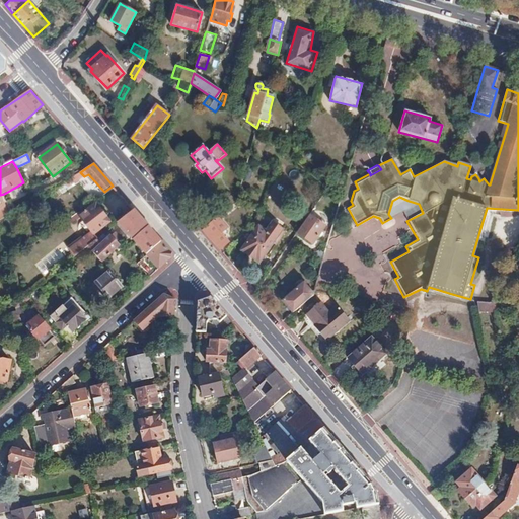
[(84,176),(80,172),(65,181),(68,187),(84,176)]
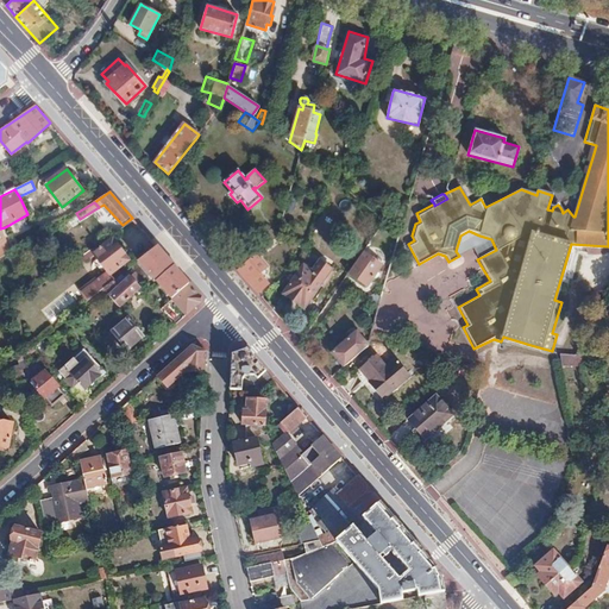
[(5,227),(0,228),(0,259),(12,253),(5,227)]
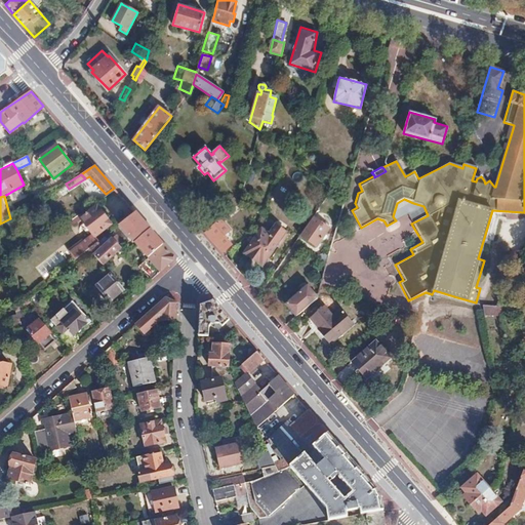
[(232,210),(238,204),(234,198),(227,204),(232,210)]
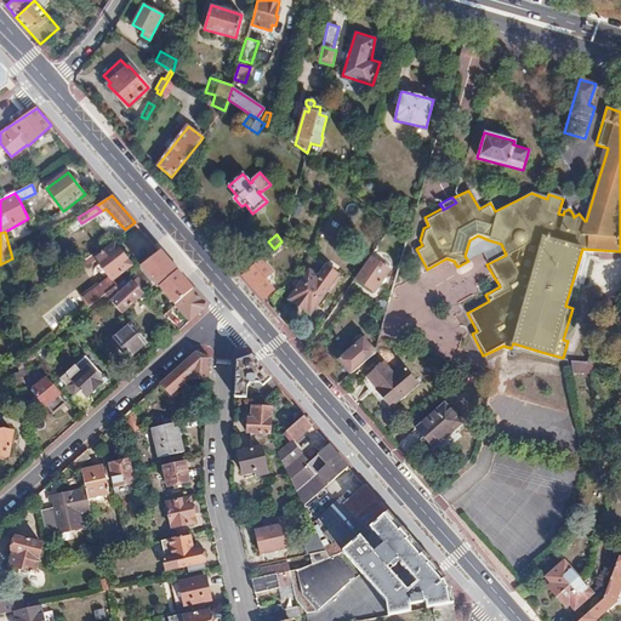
[(506,255),(501,244),(489,240),(478,235),(469,240),(465,256),(468,261),(482,255),(486,265),(506,255)]
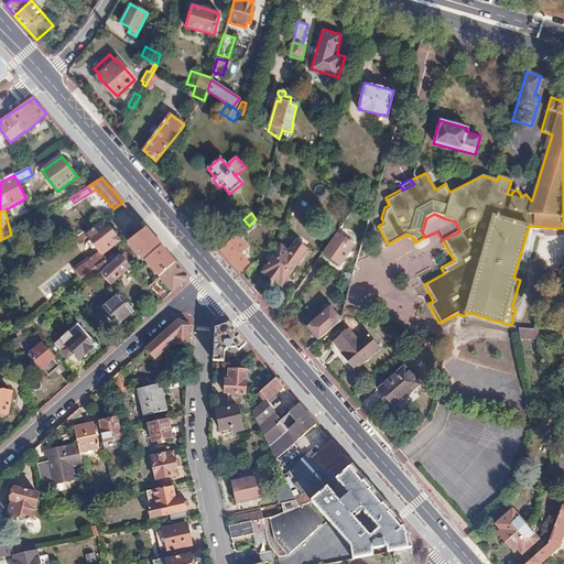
[(105,221),(88,235),(104,255),(120,241),(105,221)]
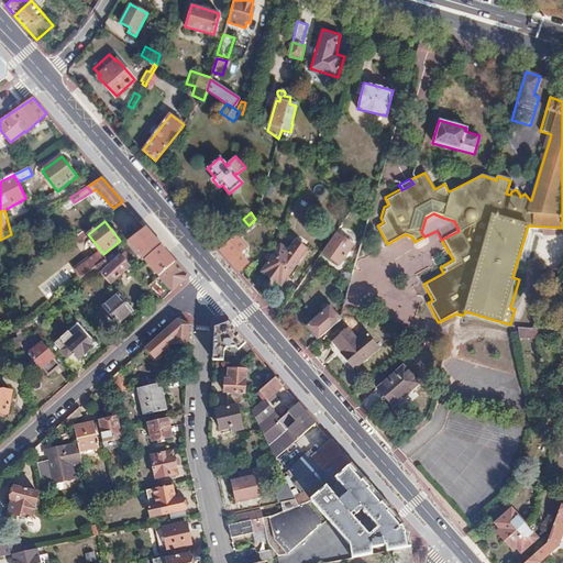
[(176,263),(146,229),(129,242),(159,277),(176,263)]
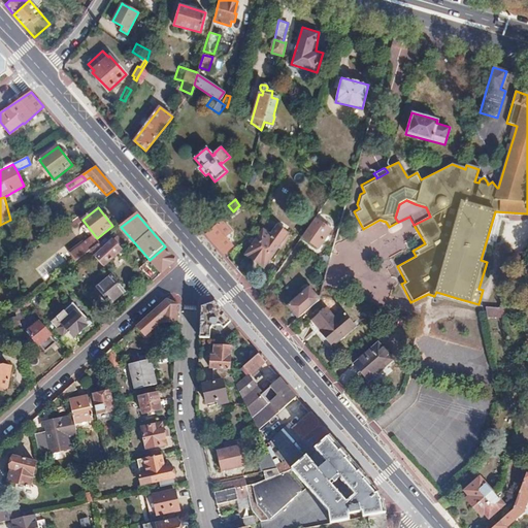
[(318,248),(331,229),(315,218),(302,235),(318,248)]
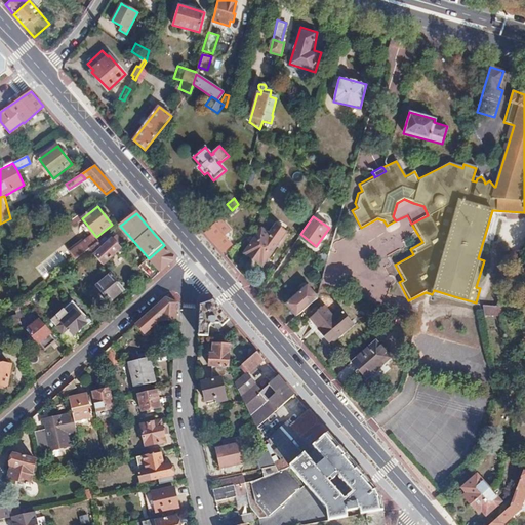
[(225,236),(229,231),(219,220),(205,233),(223,253),(232,244),(225,236)]
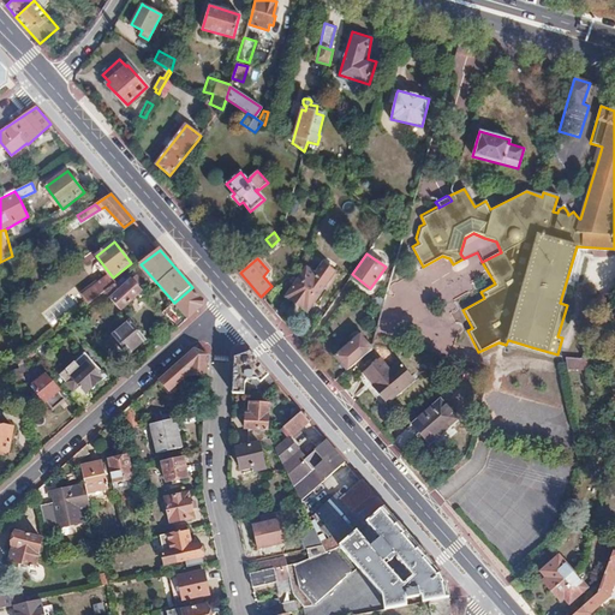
[(326,290),(338,274),(322,262),(314,273),(305,267),(285,298),(294,303),(297,298),(310,308),(323,287),(326,290)]
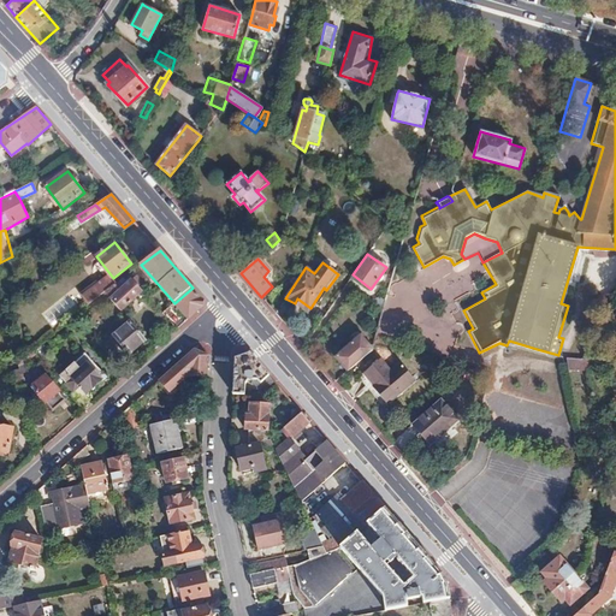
[(148,288),(137,276),(131,280),(141,292),(148,288)]
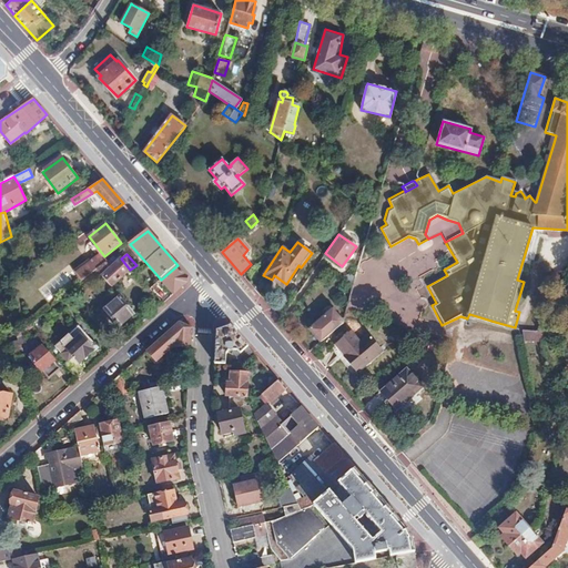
[(117,262),(113,257),(98,270),(98,271),(110,286),(130,270),(121,259),(117,262)]
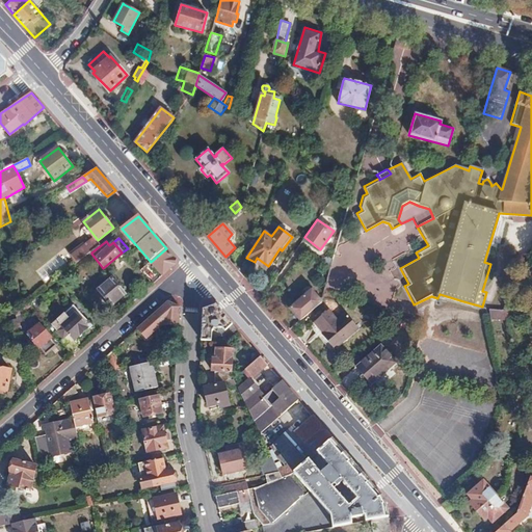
[(91,254),(91,253),(85,243),(72,254),(79,263),(91,254)]
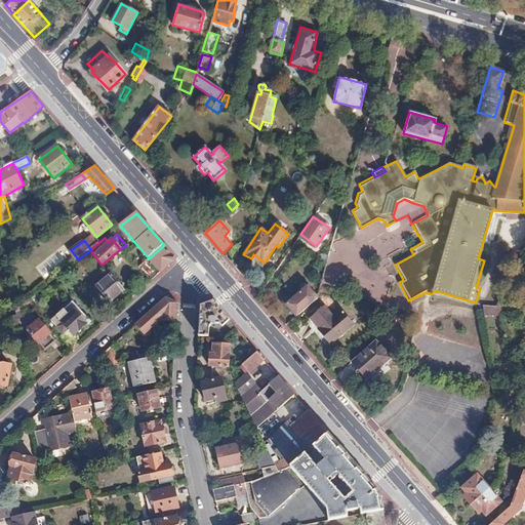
[(173,256),(164,245),(149,258),(161,272),(173,261),(173,256)]
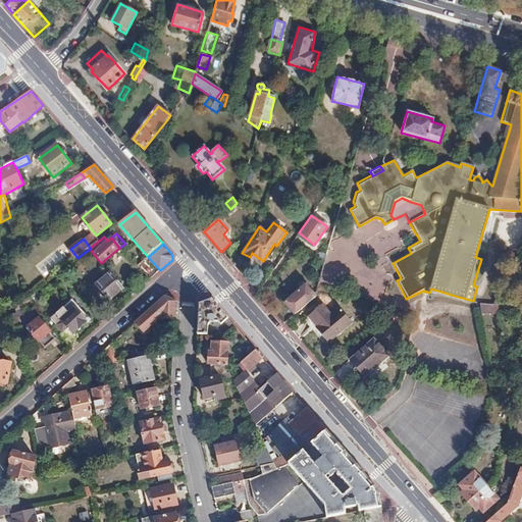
[(58,249),(38,265),(45,273),(65,257),(58,249)]
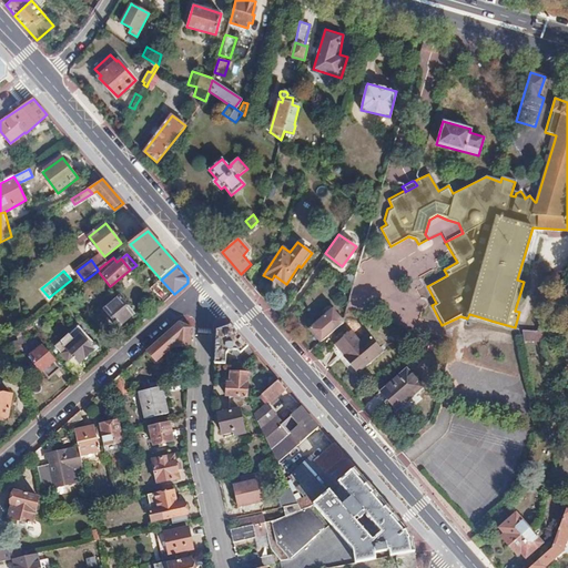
[(286,284),(274,275),(272,280),(283,288),(286,284)]
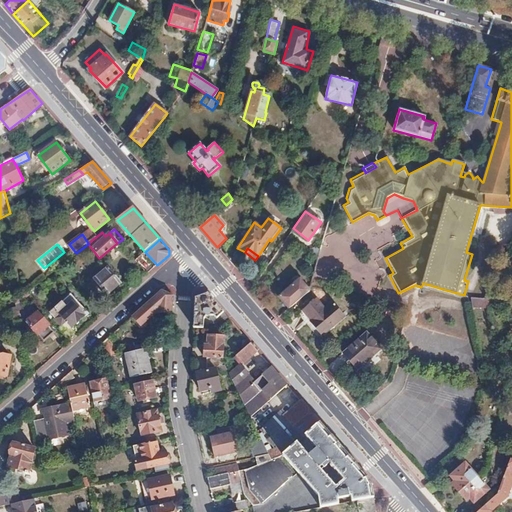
[(146,269),(150,266),(143,257),(138,260),(146,269)]
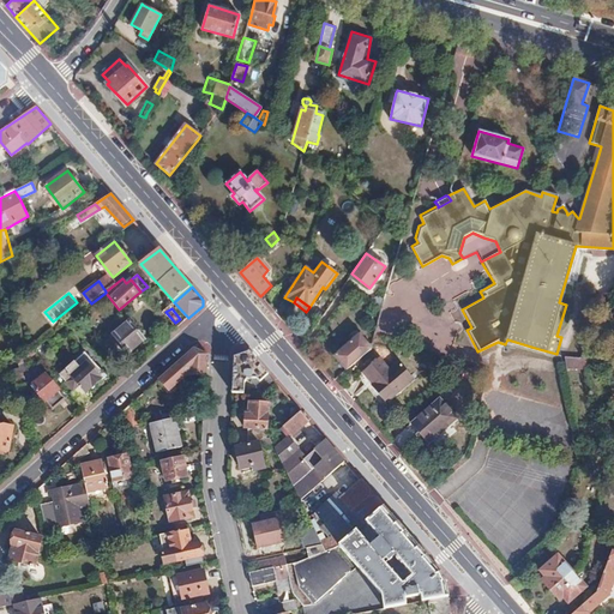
[(128,354),(145,339),(130,321),(113,336),(128,354)]
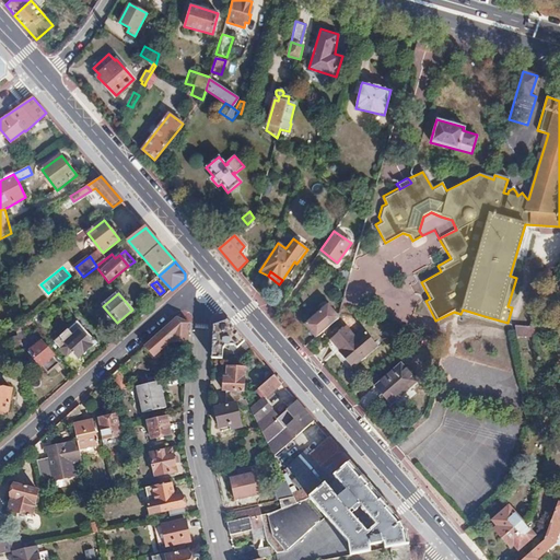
[(304,325),(315,337),(331,324),(337,318),(337,317),(326,305),(321,311),(304,325)]
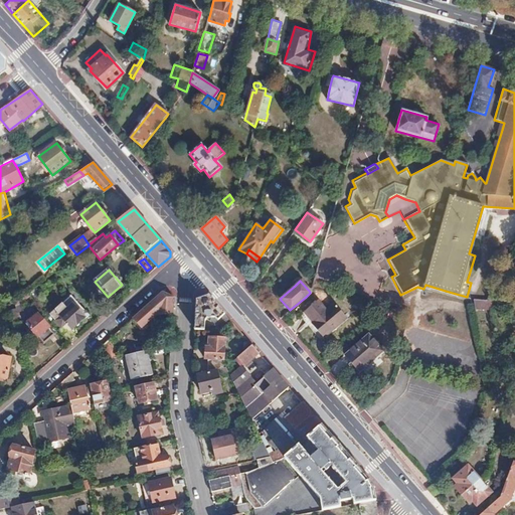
[(162,292),(133,318),(142,328),(164,308),(173,308),(174,297),(162,292)]
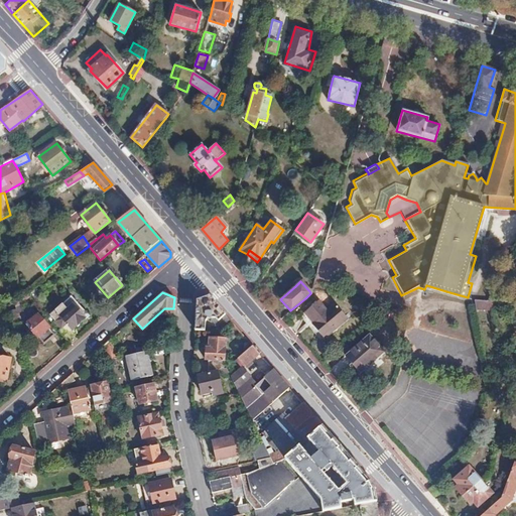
[(26,294),(14,303),(17,314),(24,312),(22,305),(30,299),(26,294)]
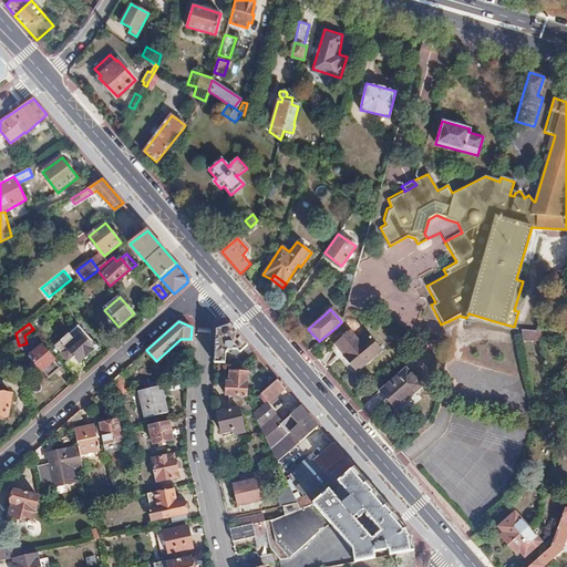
[(65,349),(80,363),(99,346),(81,325),(61,342),(65,349)]
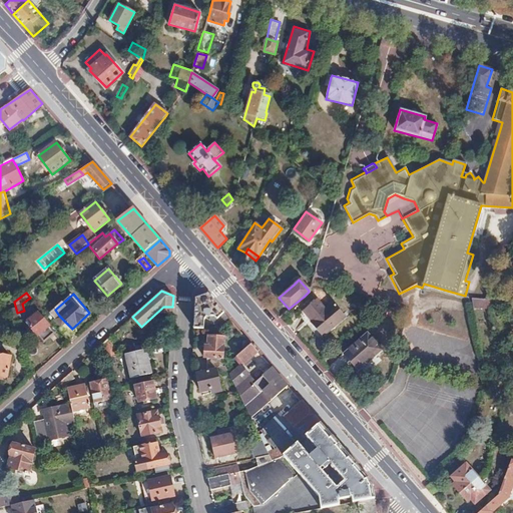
[(218,329),(229,320),(207,295),(196,299),(194,329),(203,330),(204,320),(207,317),(210,317),(218,329)]
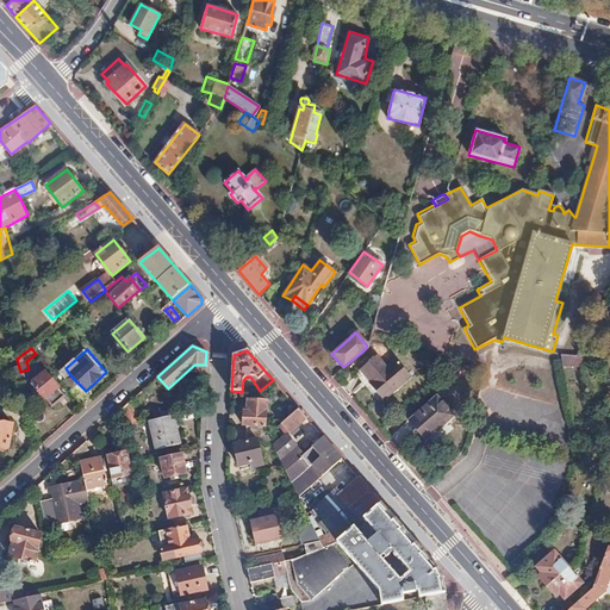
[(393,385),(408,373),(398,361),(386,371),(383,366),(384,365),(375,355),(358,371),(366,380),(368,378),(372,383),(369,385),(383,399),(396,388),(393,385)]
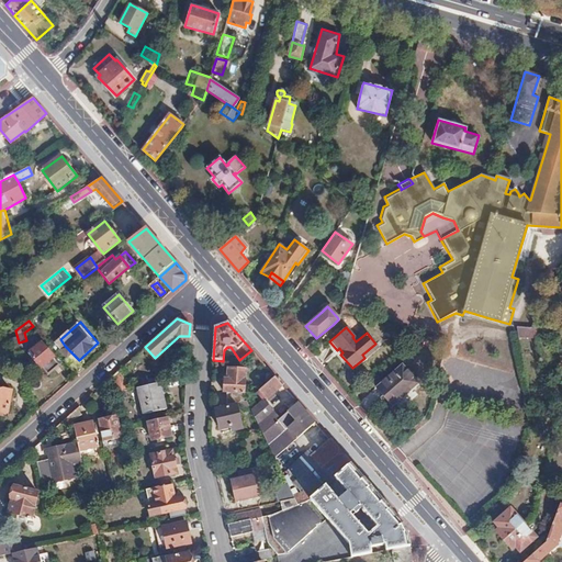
[(531,337),(531,327),(517,327),(519,334),(519,336),(531,337)]
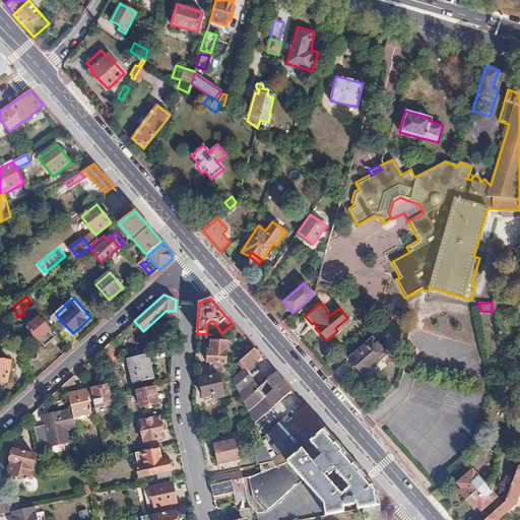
[(41,315),(28,326),(45,347),(57,338),(51,331),(52,330),(41,315)]
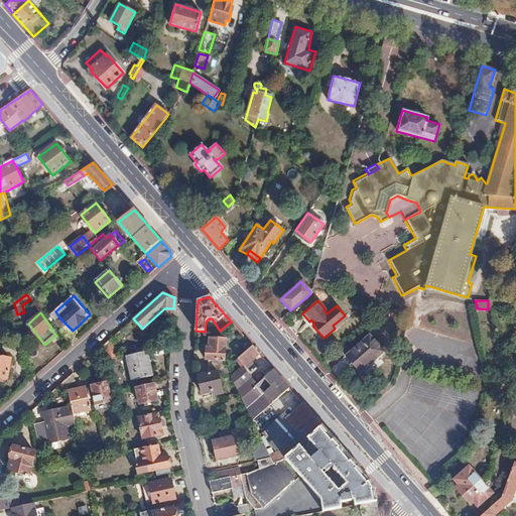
[(65,338),(73,331),(59,317),(52,325),(65,338)]
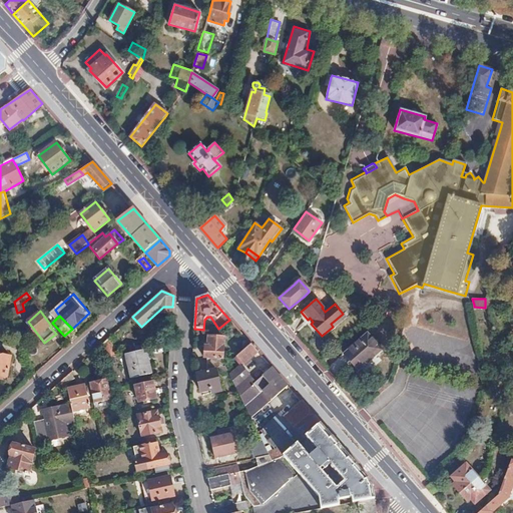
[(14,335),(22,334),(20,325),(14,326),(12,329),(14,335)]
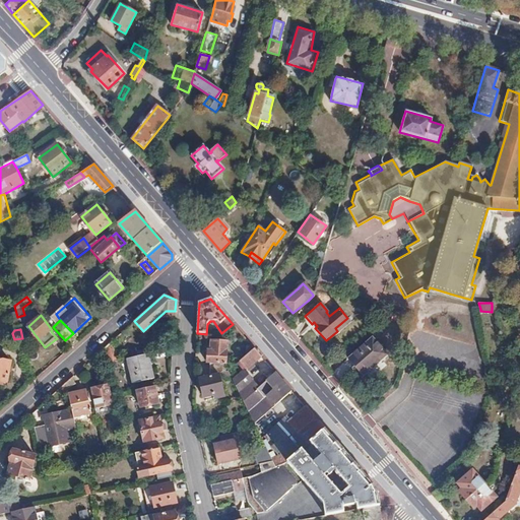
[(65,340),(67,343),(75,336),(73,333),(65,340)]
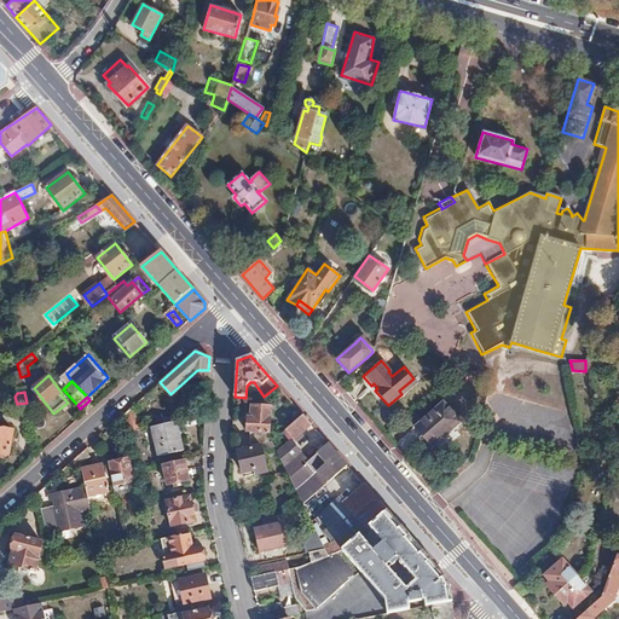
[(444,403),(414,428),(432,447),(461,423),(444,403)]
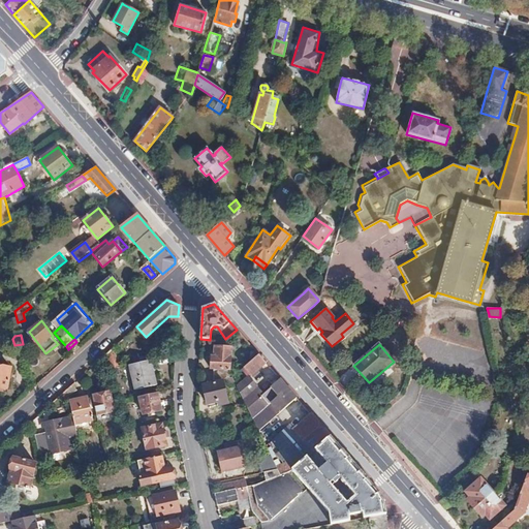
[(115,345),(106,353),(112,373),(121,371),(120,366),(115,345)]
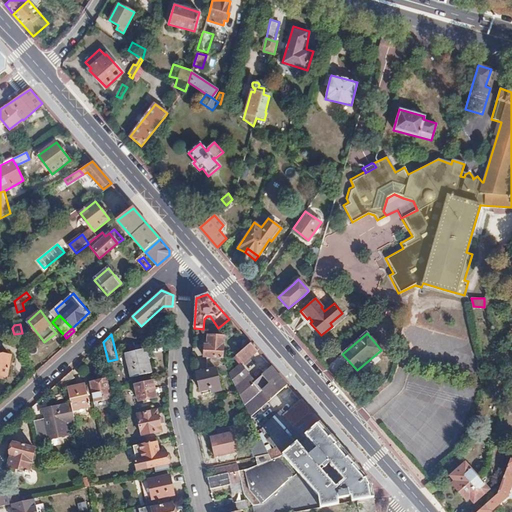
[(215,367),(220,367),(222,366),(224,341),(221,341),(222,336),(209,335),(208,345),(205,345),(204,357),(207,357),(205,369),(215,367)]
